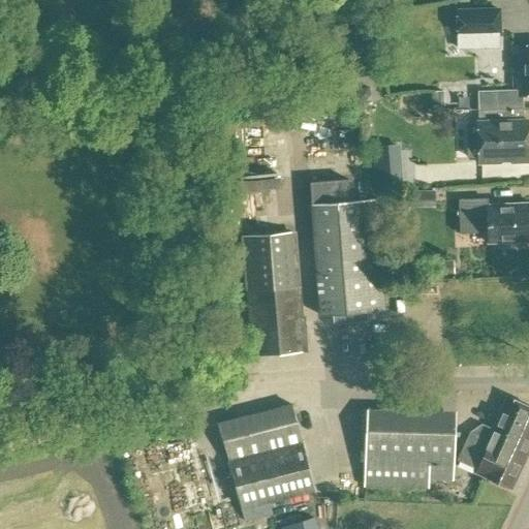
[(502,37),(501,8),(457,9),(458,38),(502,37)]
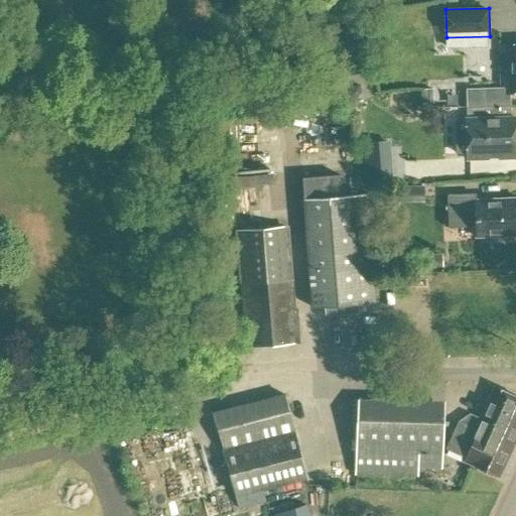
[(471,88),(472,107),(512,105),(511,94),(515,93),(515,43),(500,44),(502,87),(471,88)]
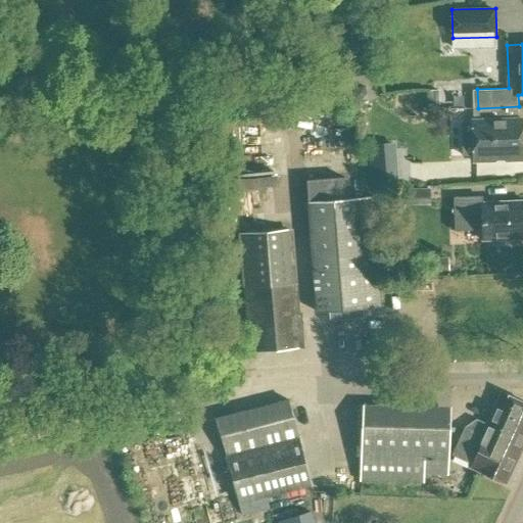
[(427,91),(427,92),(428,106),(438,105),(438,90),(427,91)]
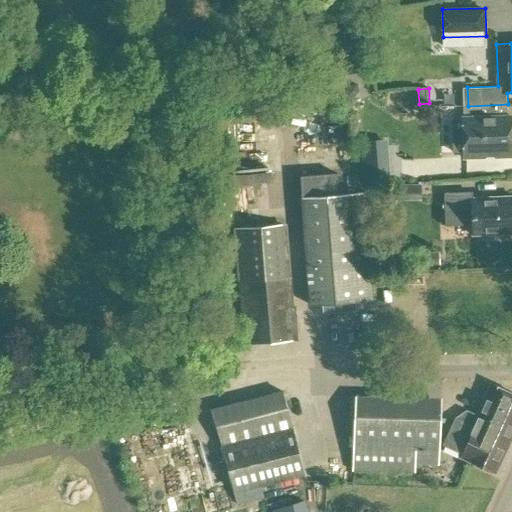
[(508,104),(464,106),(464,117),(463,117),(464,157),(511,155),(511,115),(508,116),(508,104)]
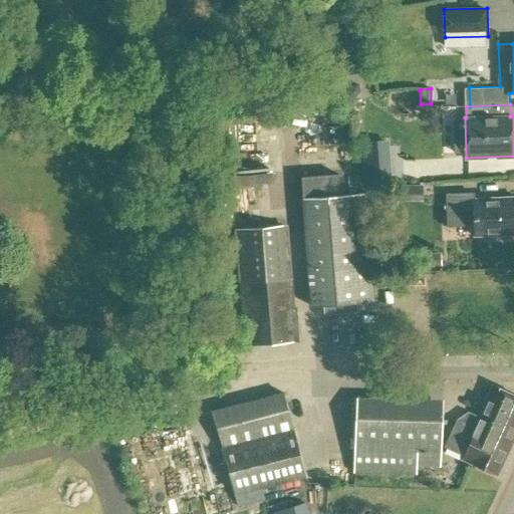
[(361,143),(362,151),(364,185),(391,183),(388,141),(361,143)]
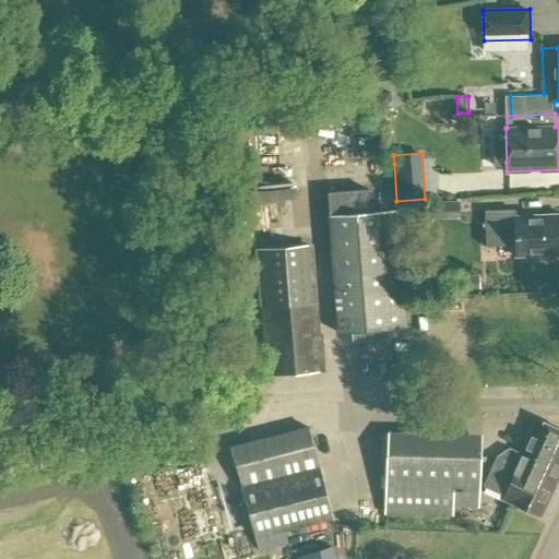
[(302,187),(268,188),(269,198),(302,197),(302,187)]
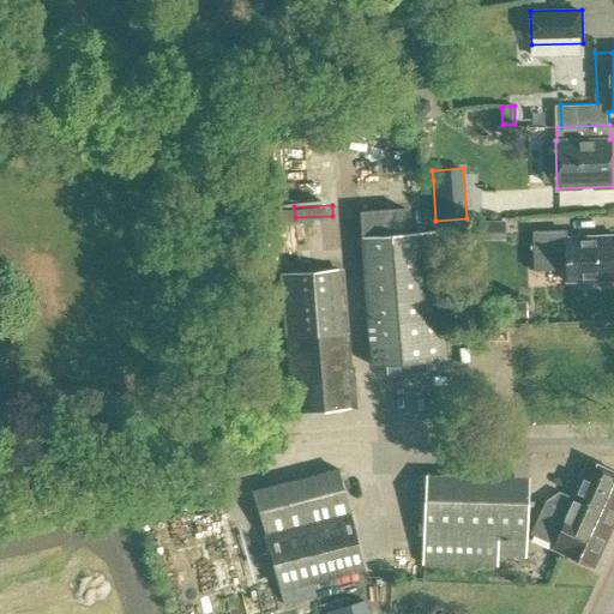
[(371,366),(426,361),(447,360),(438,229),(402,233),(401,209),(360,211),(371,366)]
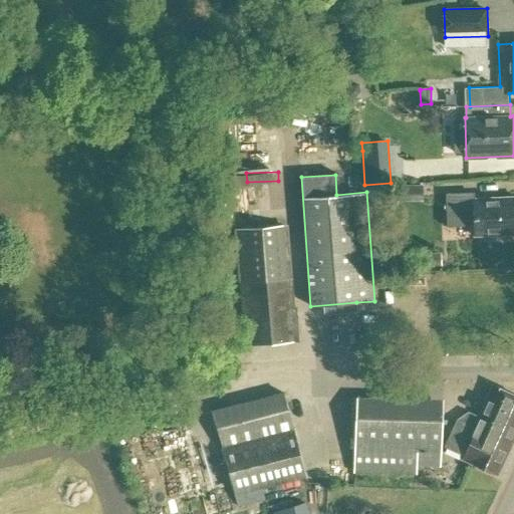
[(422,199),(422,185),(399,185),(400,199),(422,199)]
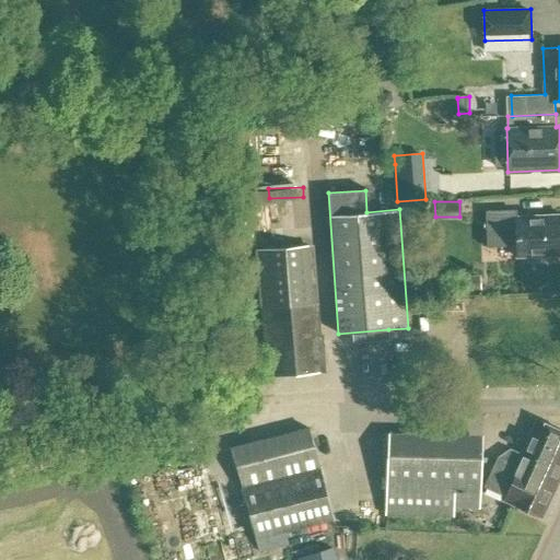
[(517,257),(559,254),(559,214),(516,217),(516,210),(487,211),(488,246),(516,245),(517,257)]
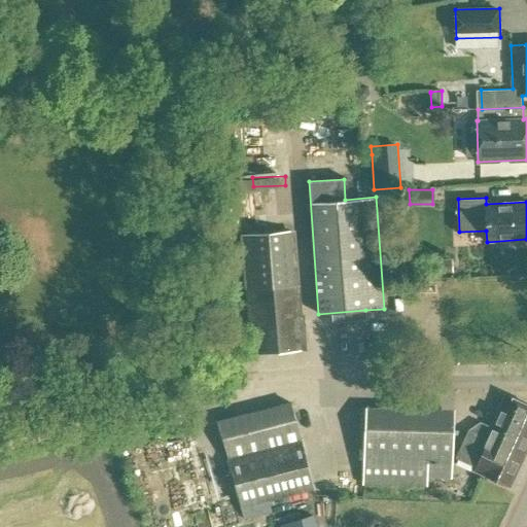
[(294,232),(240,237),(252,355),(306,350),(294,232)]
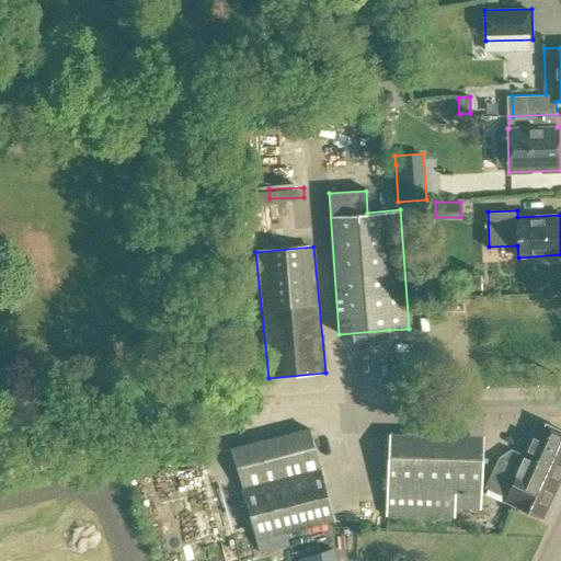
[(479,290),(479,276),(462,276),(462,290),(479,290)]
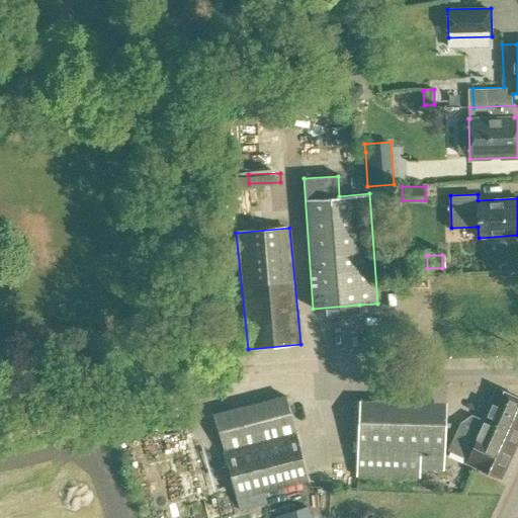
[(465,463),(501,480),(517,441),(517,398),(496,387),(481,421),(471,417),(467,426),(460,423),(447,450),(467,460),(465,463)]
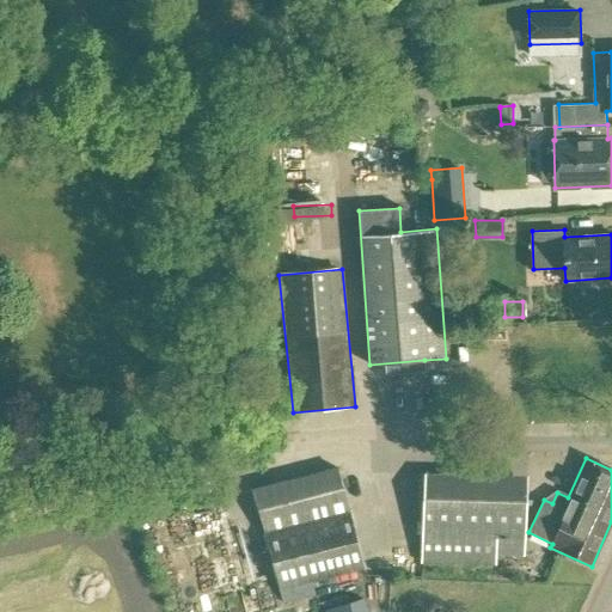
[(311,580),(365,565),(337,466),(252,489),(282,599),(314,589),(311,580)]
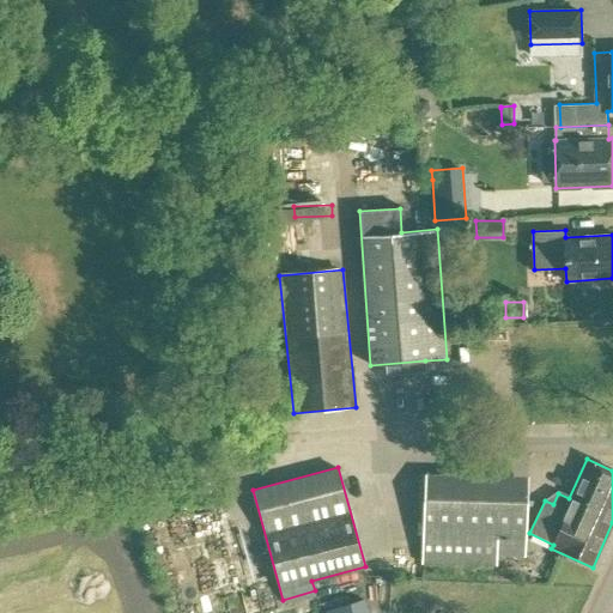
[(522,558),(525,492),(526,478),(422,474),(418,564),(495,566),(495,558),(522,558)]
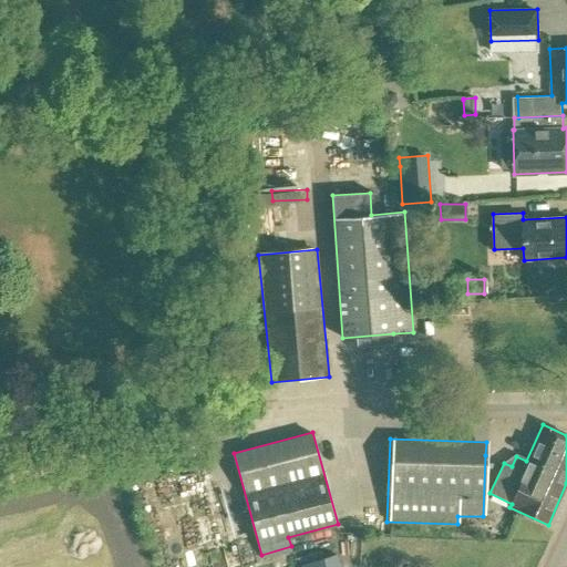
[(341,566),(338,555),(301,566),(341,566)]
